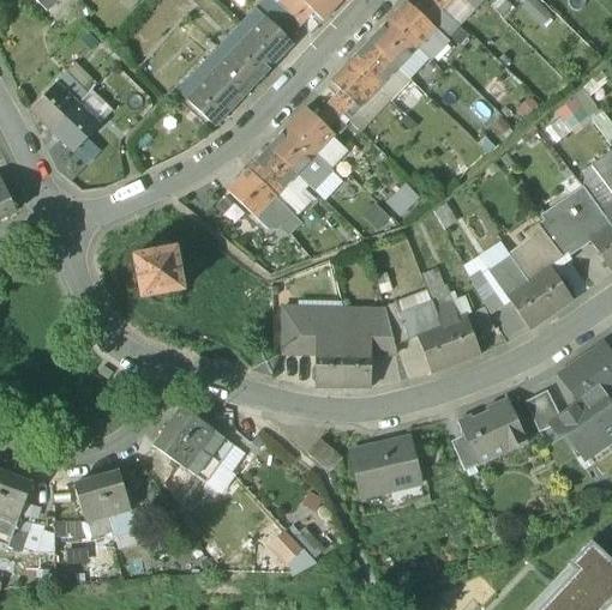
[(55,0),(49,7),(58,16),(71,0),(55,0)]
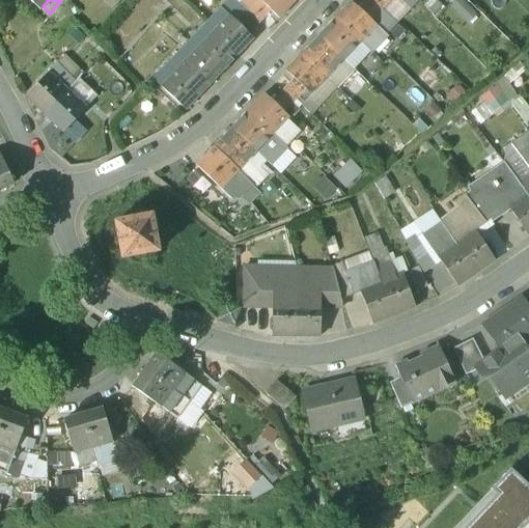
[(243,0),(242,1),(250,9),(259,0),(243,0)]
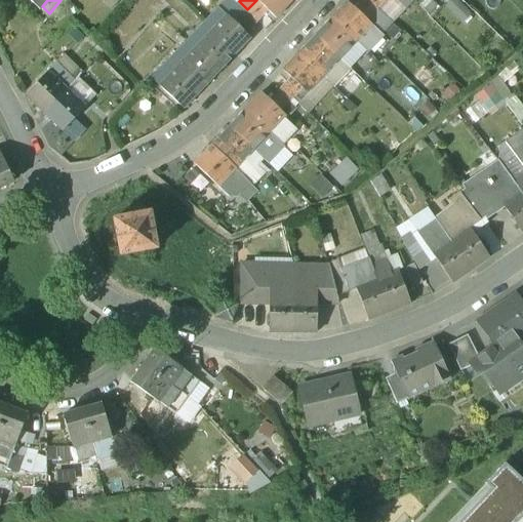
[(269,8),(260,0),(256,0),(247,9),(257,19),(269,8)]
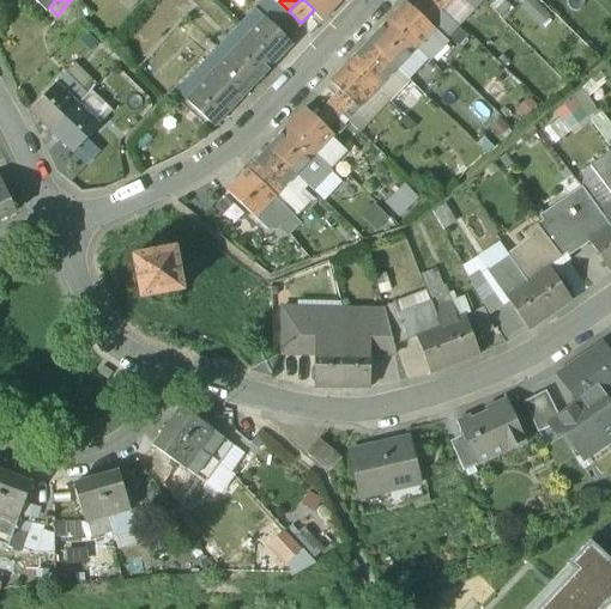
[(304,0),(314,10),(324,18),(340,0),(304,0)]
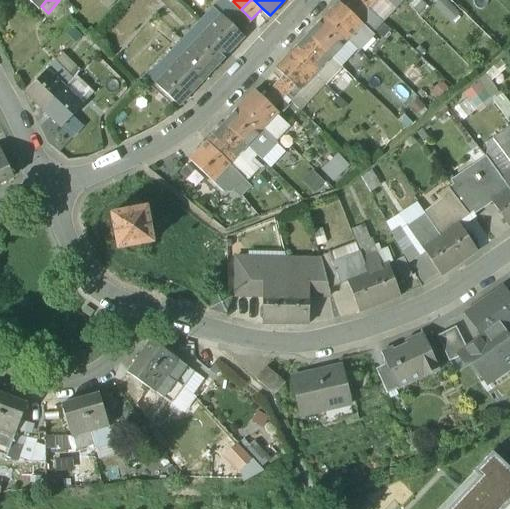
[(348,7),(340,0),(325,15),(349,38),(364,22),(358,17),(348,7)]
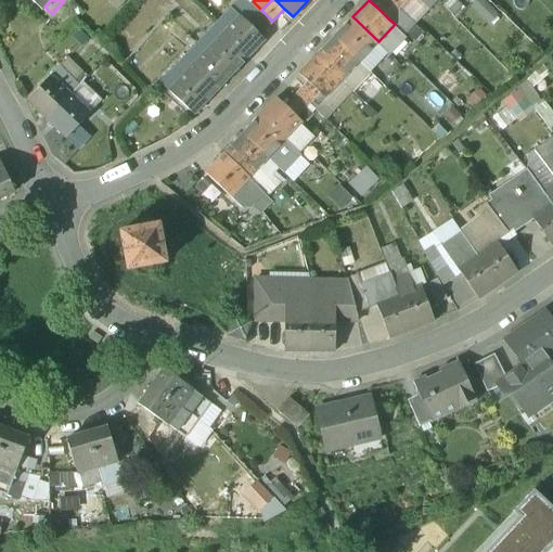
[(384,0),(377,8),(388,18),(400,7),(394,0),(384,0)]
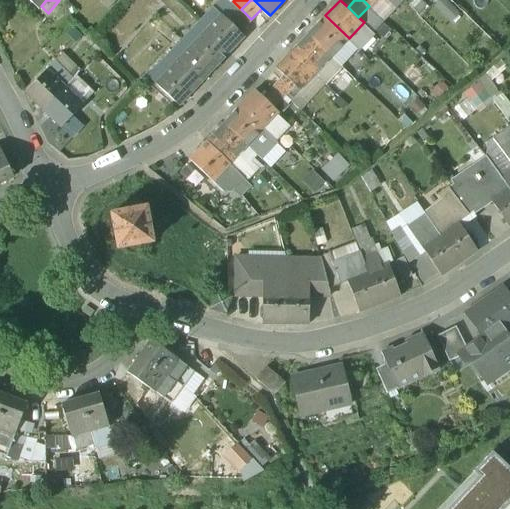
[(374,0),(369,6),(382,18),(383,19),(401,0),(374,0)]
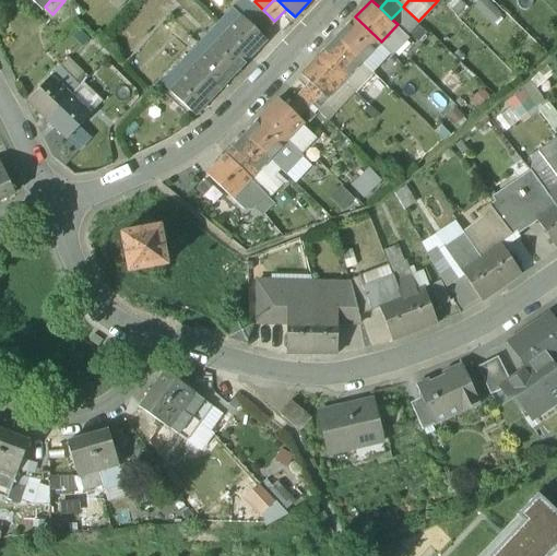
[(480,0),(493,21),(505,13),(496,0),(480,0)]
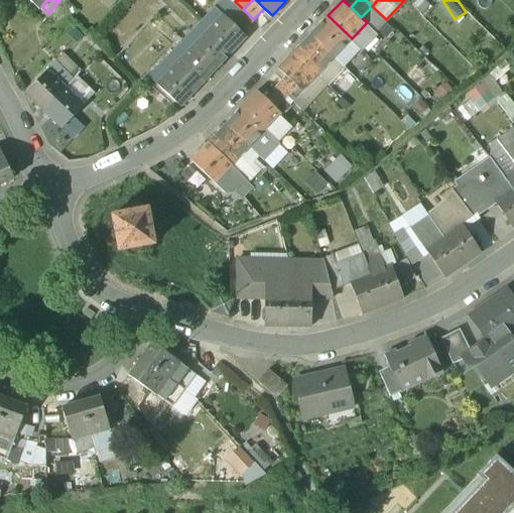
[(385,18),(372,6),(361,17),(367,22),(352,38),(359,45),(385,18)]
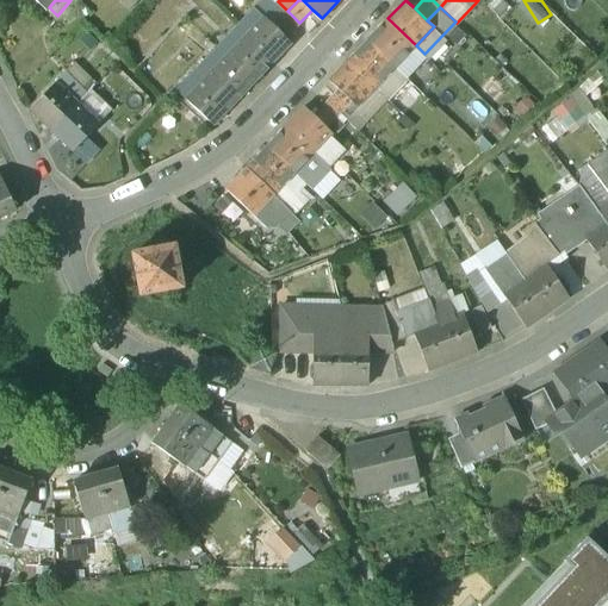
[(287,11),(275,25),(287,36),(299,23),(287,11)]
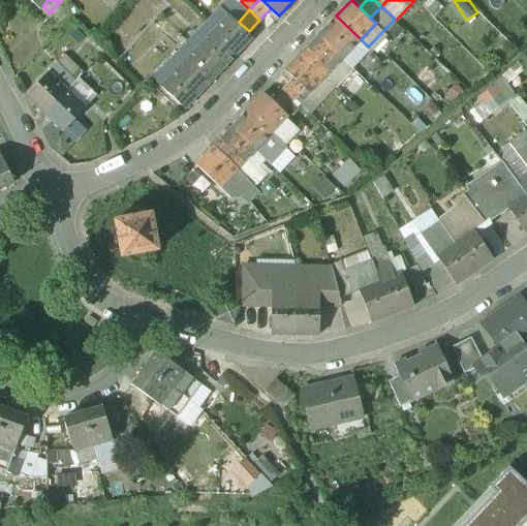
[(239,22),(229,13),(214,29),(238,53),(253,36),(249,31),(239,22)]
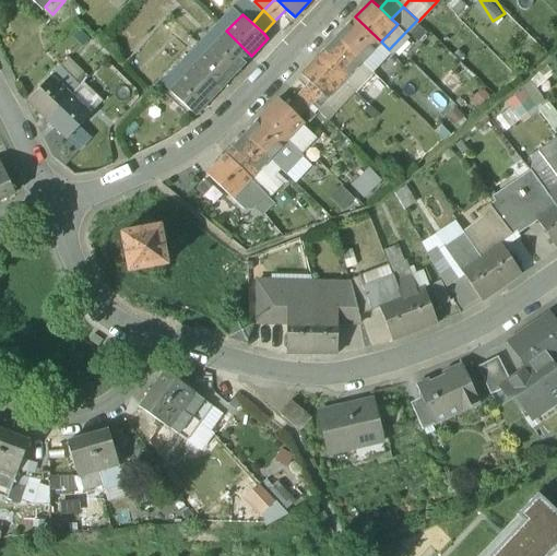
[(381,42),(355,16),(338,36),(363,60),(381,42)]
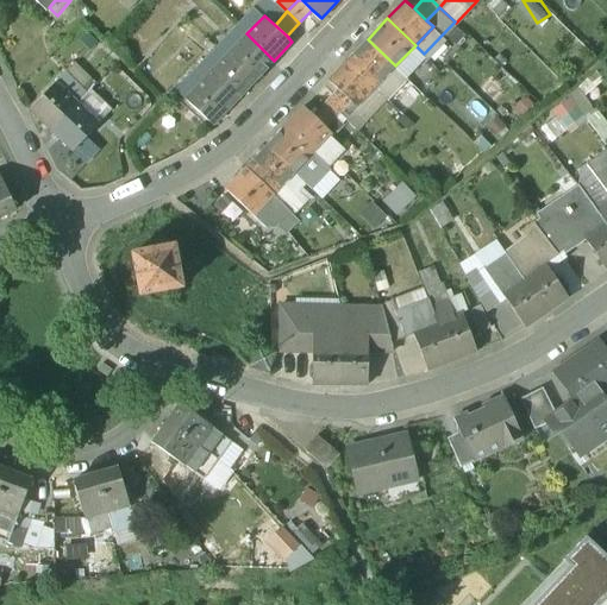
[(274,61),(246,33),(227,55),(255,81),(274,61)]
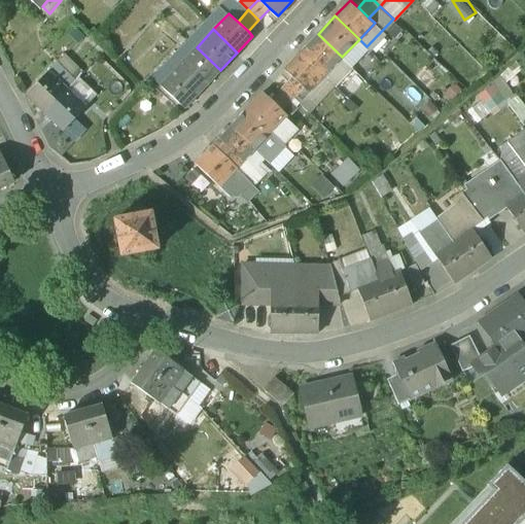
[(342,57),(318,34),(301,51),(324,74),(325,74),(325,75),(342,57)]
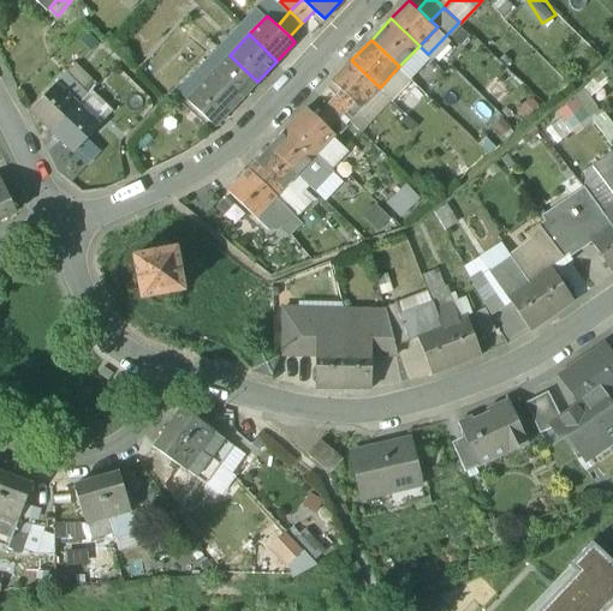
[(257,82),(230,55),(209,77),(237,103),(257,82)]
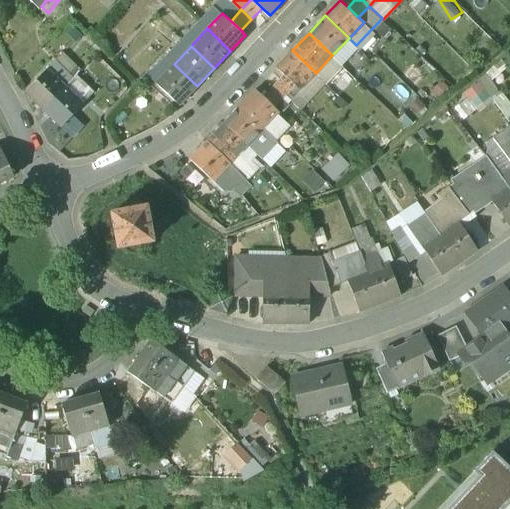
[(315,72),(292,50),(277,66),(295,83),(301,88),(296,93),(307,102),(325,82),(316,73),(316,72),(315,72)]
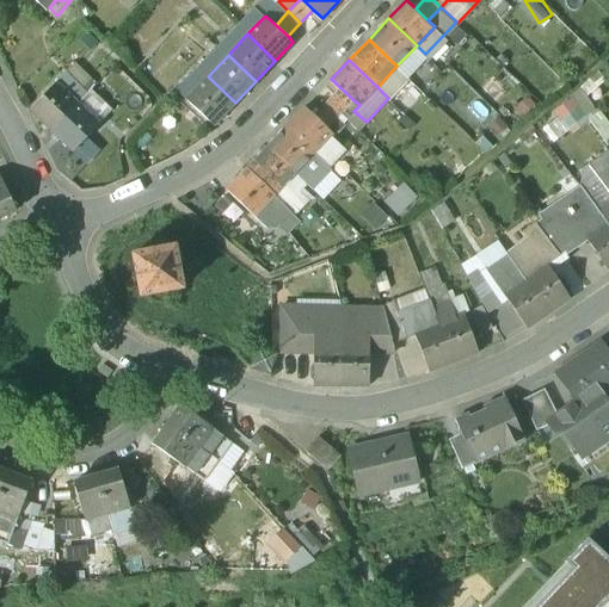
[(200,68),(179,90),(188,98),(208,76),(200,68)]
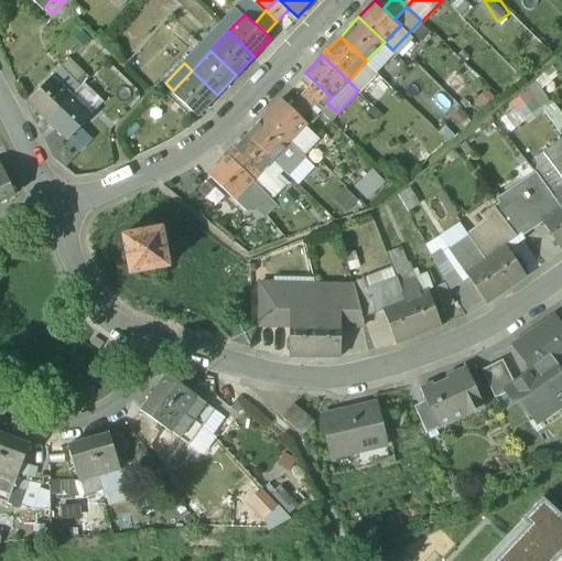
[(80,85),(62,66),(53,75),(73,94),(80,85)]
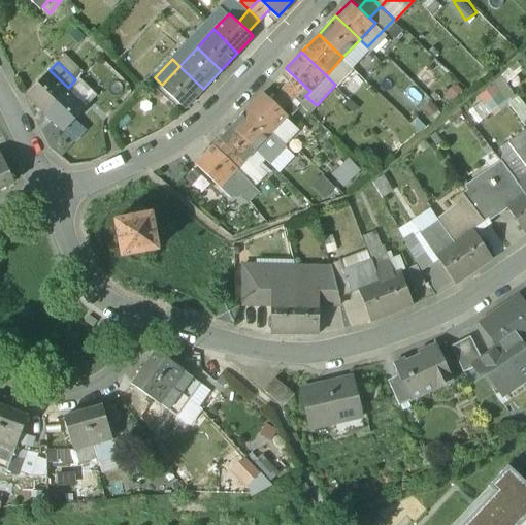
[(179,66),(162,85),(186,107),(203,89),(179,66)]
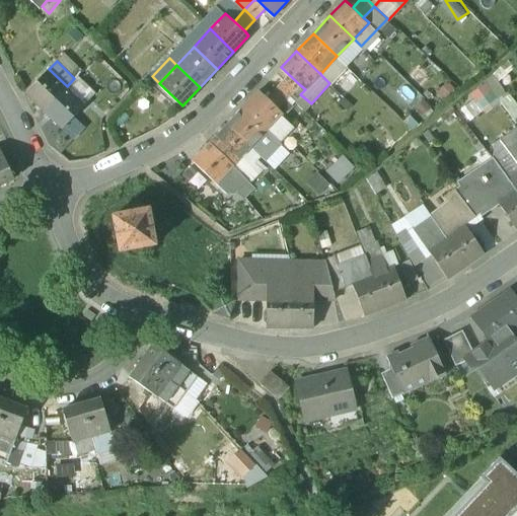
[(49,69),(26,92),(45,109),(67,86),(49,69)]
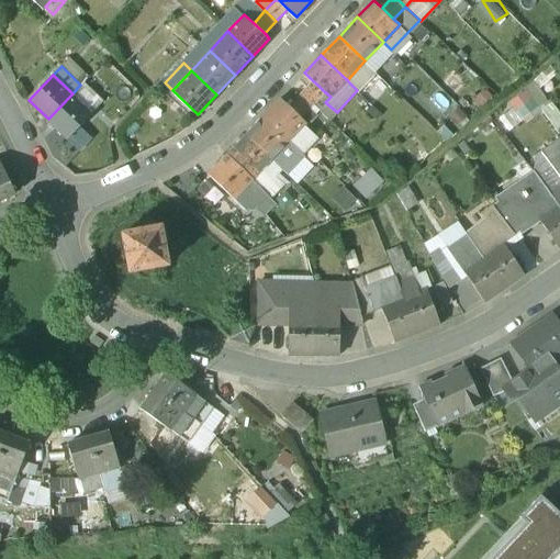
[(324,91),(313,81),(302,93),(313,104),(314,103),(324,91)]
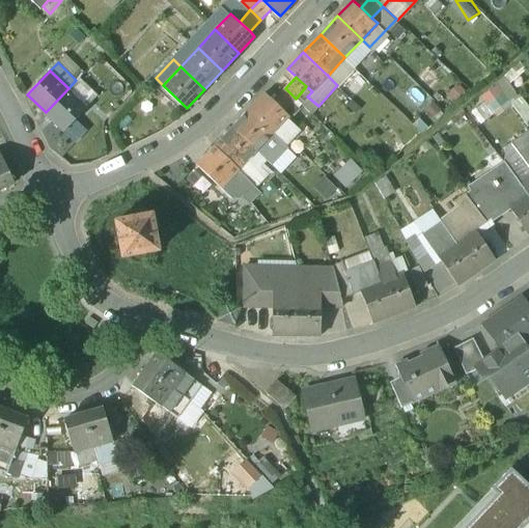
[(512,77),(484,88),(493,107),(520,95),(512,77)]
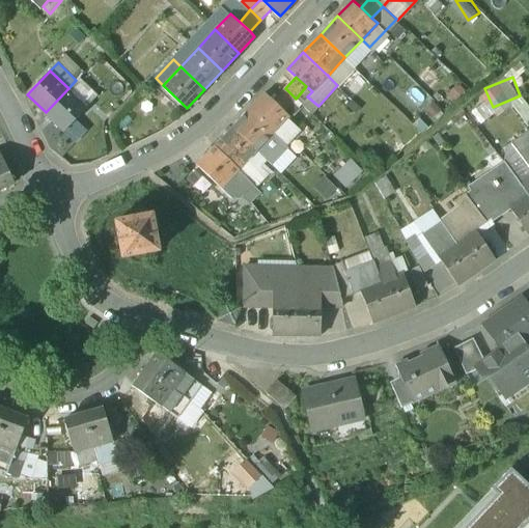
[(306,86),(297,98),(302,103),(307,96),(312,91),(306,86)]
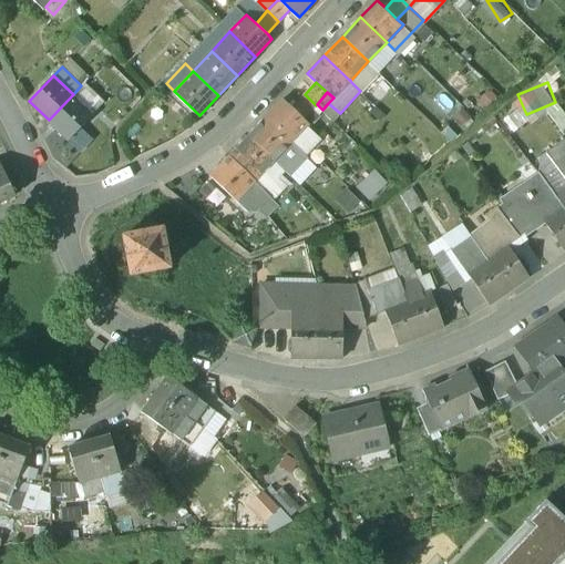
[(73,94),(49,120),(69,140),(79,130),(93,113),(73,94)]
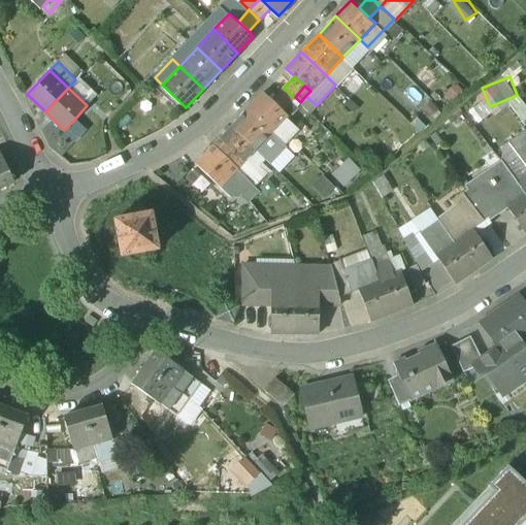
[(294,98),(284,88),(272,99),(283,109),(294,98)]
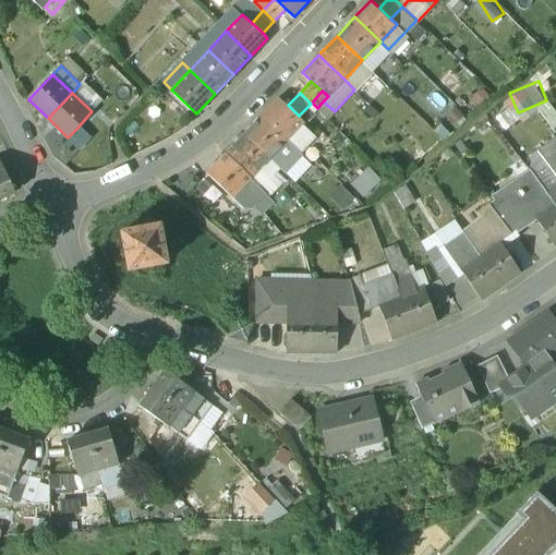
[(288,105),(279,97),(263,115),(288,139),(304,121),(299,116),(288,105)]
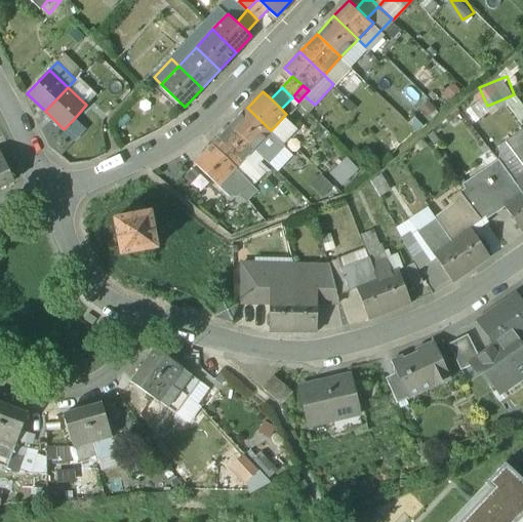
[(315,105),(304,95),(298,102),(309,111),(315,105)]
